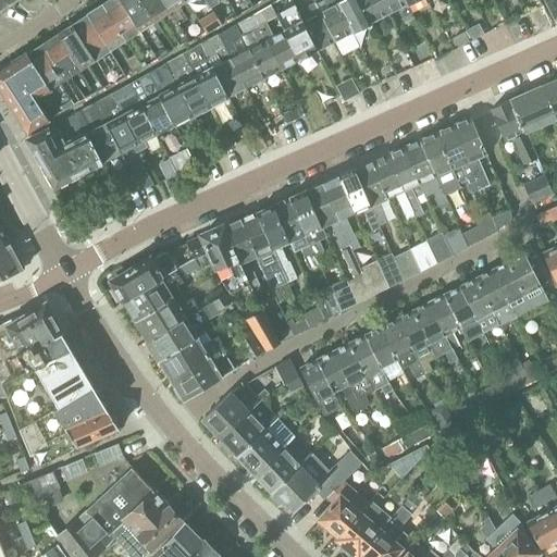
[(119,0),(111,0),(102,7),(125,40),(131,37),(140,53),(141,52),(148,63),(158,58),(119,0)]
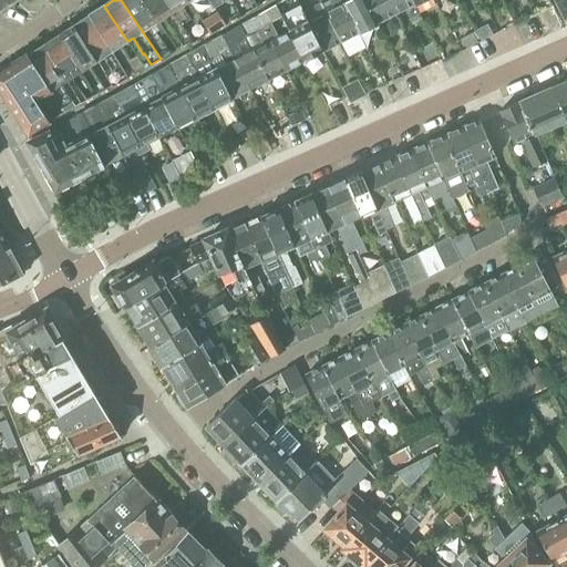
[(165,32),(158,21),(157,22),(143,0),(121,0),(161,59),(161,60),(172,54),(160,35),(165,32)]
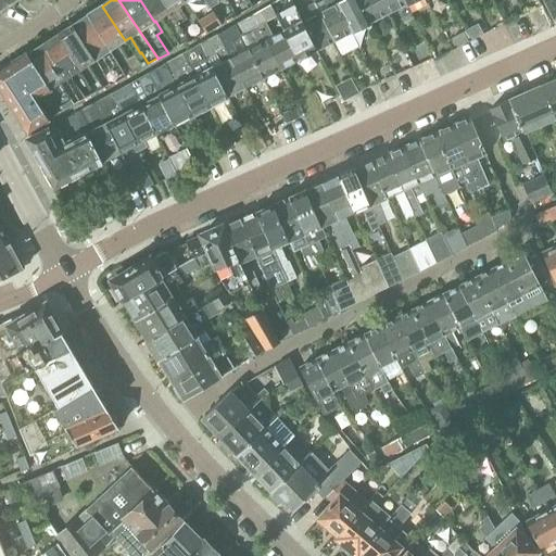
[(179,46),(189,40),(162,0),(140,0),(154,22),(155,21),(160,19),(167,30),(168,29),(179,46)]
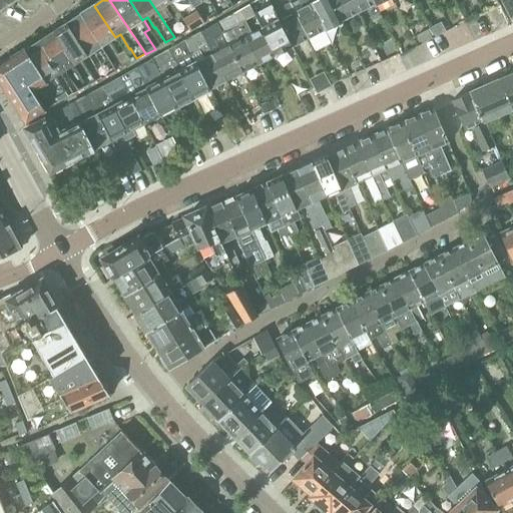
[(167,0),(149,0),(174,37),(188,30),(169,2),(167,0)]
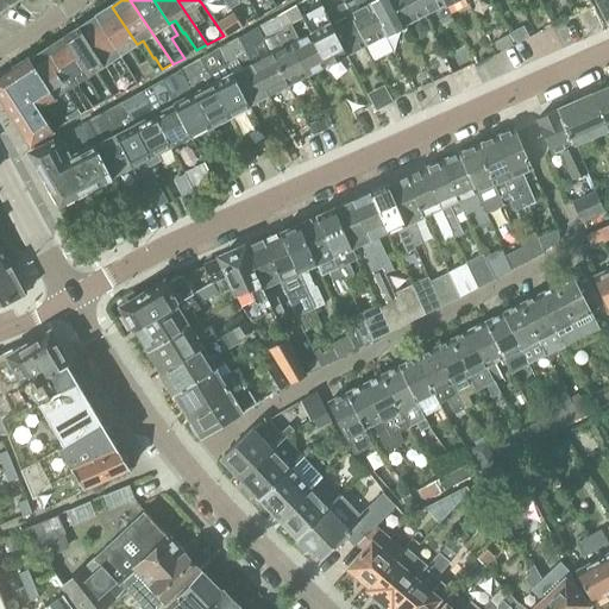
[(350,7),(347,8),(366,45),(384,36),(365,0),(355,0),(359,8),(352,11),(350,7)]
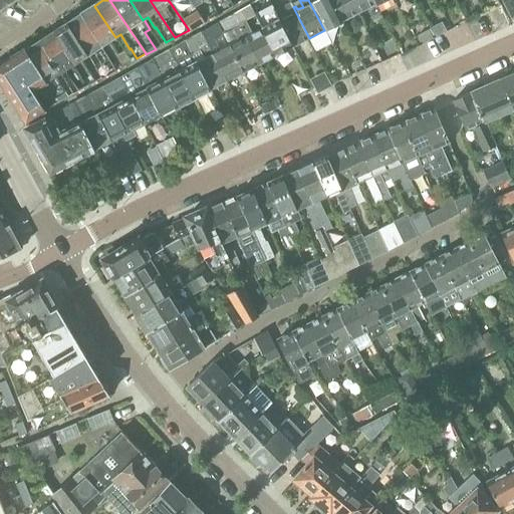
[(308,0),(324,30),(341,21),(330,0),(308,0)]
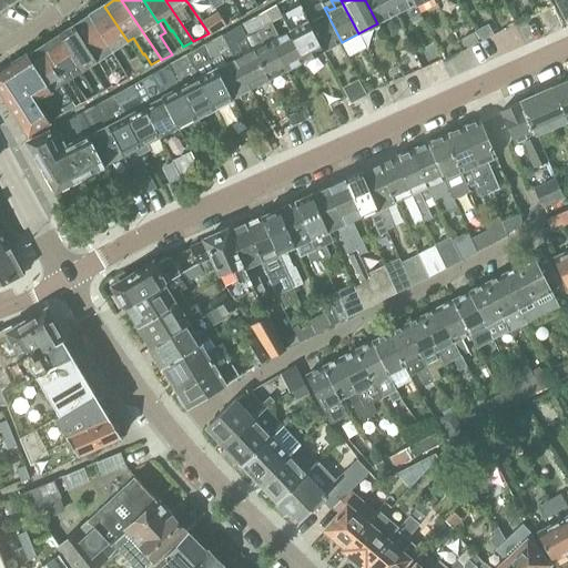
[(365,0),(377,23),(396,13),(388,0),(365,0)]
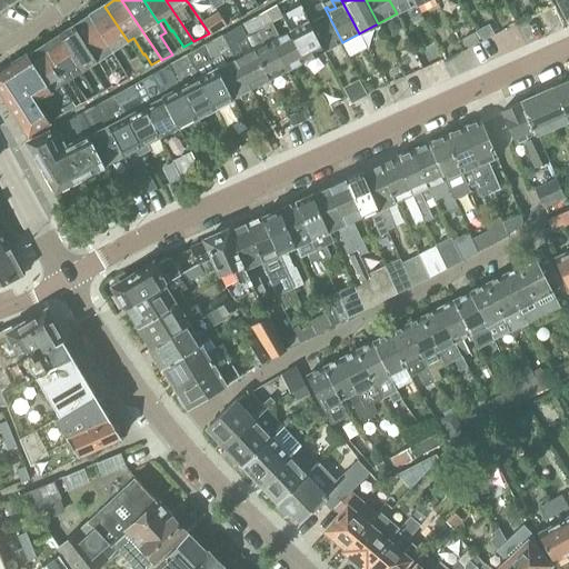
[(389,0),(397,13),(416,5),(412,0),(389,0)]
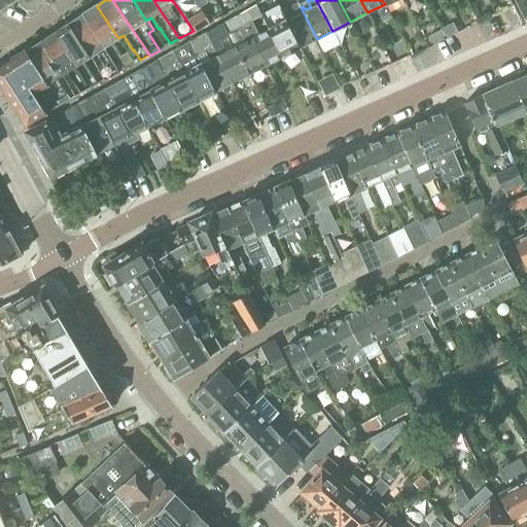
[(526,0),(516,0),(526,21),(526,0)]
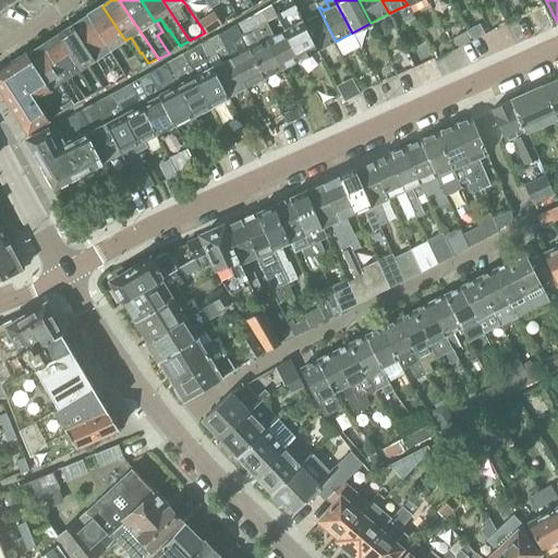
[(271,4),(270,4),(277,16),(284,31),(299,60),(317,51),(298,12),(294,7),(281,13),(275,2),(271,4)]
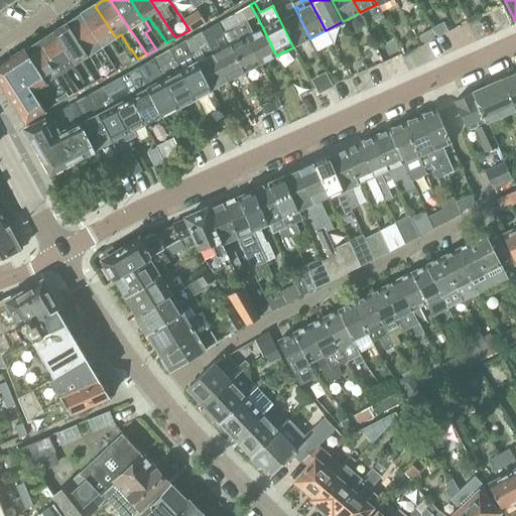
[(293,47),(310,38),(294,7),(293,7),(291,3),(275,11),(293,47)]
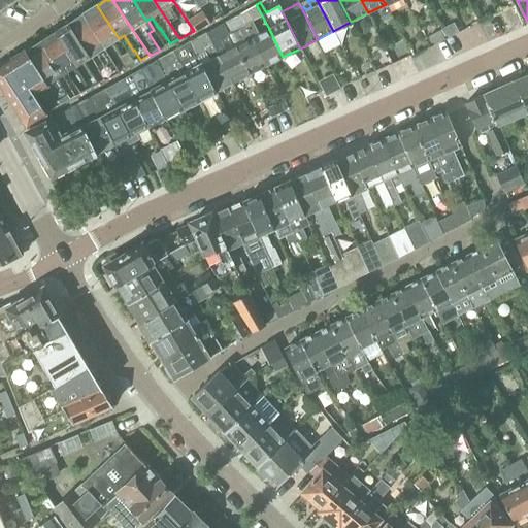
[(256,4),(239,14),(265,66),(283,57),(269,29),(259,34),(253,21),(262,15),(256,4)]
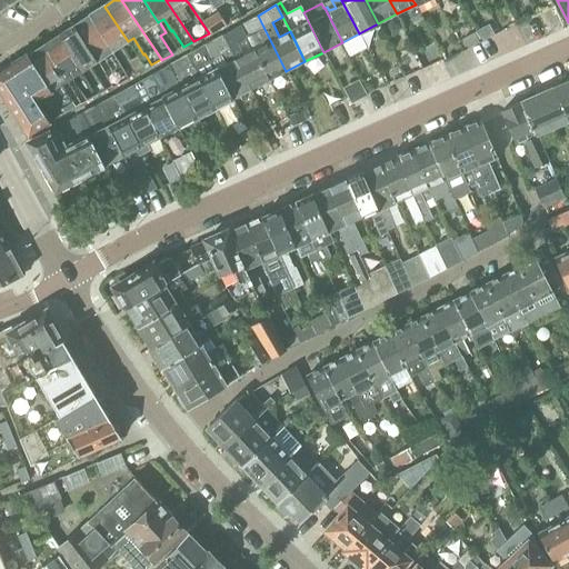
[(105,7),(89,17),(129,78),(145,69),(138,56),(128,61),(119,47),(128,41),(105,7)]
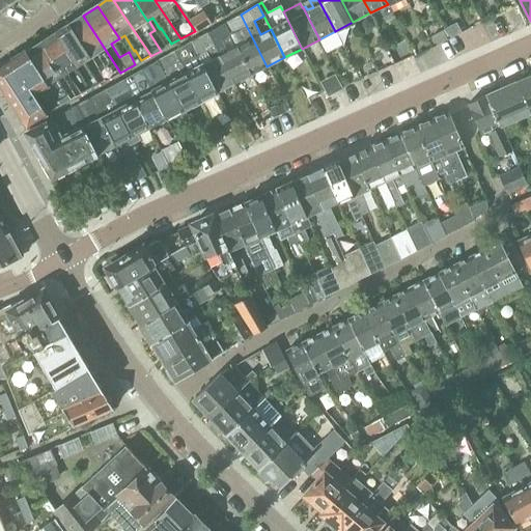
[(190,21),(196,31),(211,23),(203,12),(190,21)]
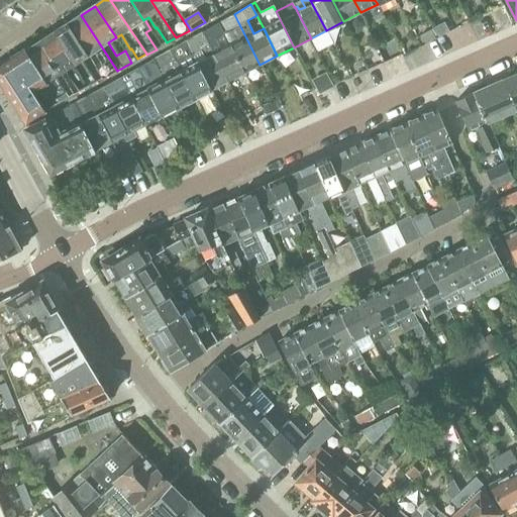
[(220,35),(227,47),(229,46),(242,74),(243,73),(260,65),(234,14),(217,23),(222,33),(220,35)]
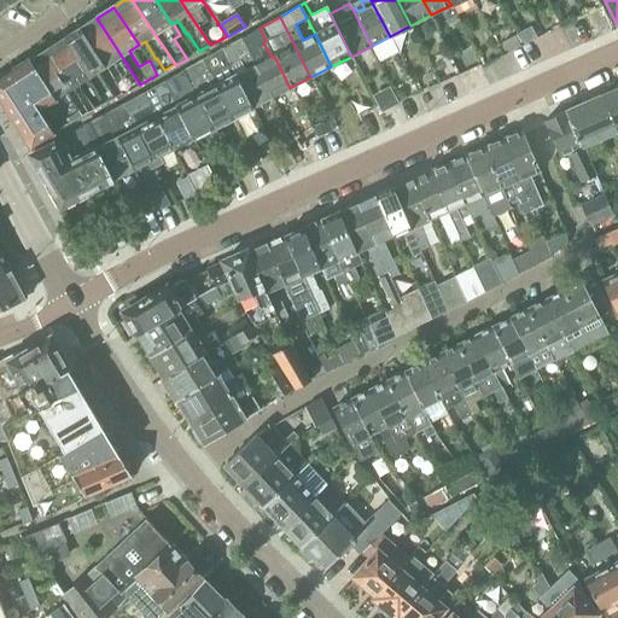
[(123,93),(140,85),(97,18),(80,28),(123,93)]
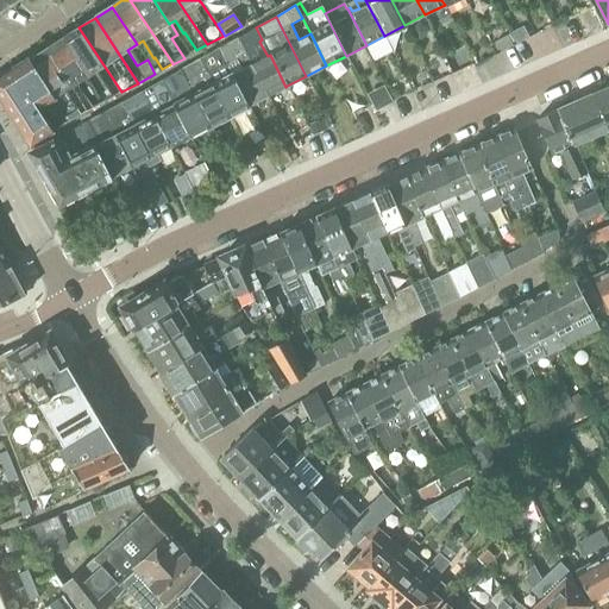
[(120,93),(121,92),(79,27),(63,38),(105,101),(120,93)]
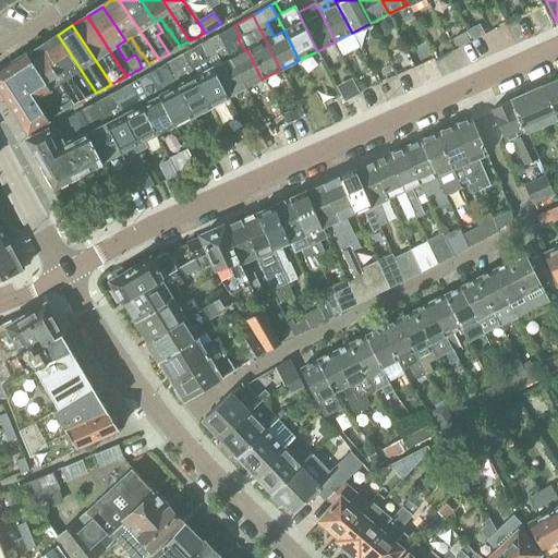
[(218,35),(217,35),(244,88),(262,80),(247,50),(245,51),(239,53),(231,41),(238,38),(240,36),(234,25),(218,35)]
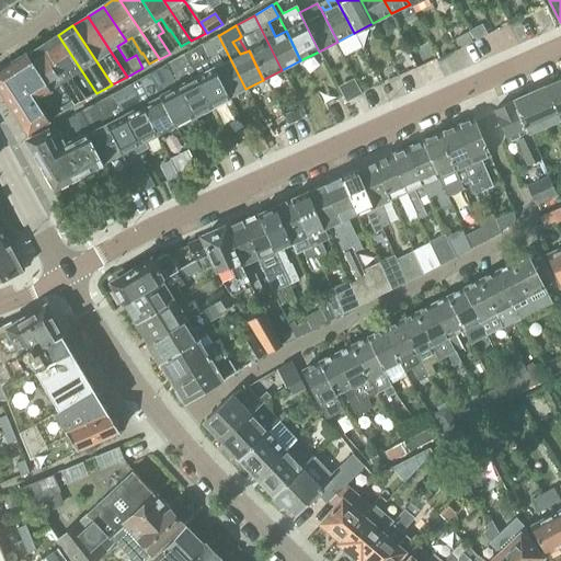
[(468,33),(457,38),(461,48),(472,42),(468,33)]
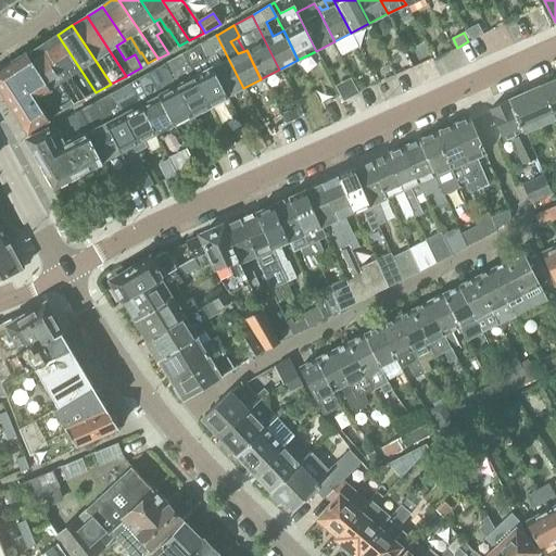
[(85,99),(96,92),(58,35),(42,45),(65,79),(70,77),(85,99)]
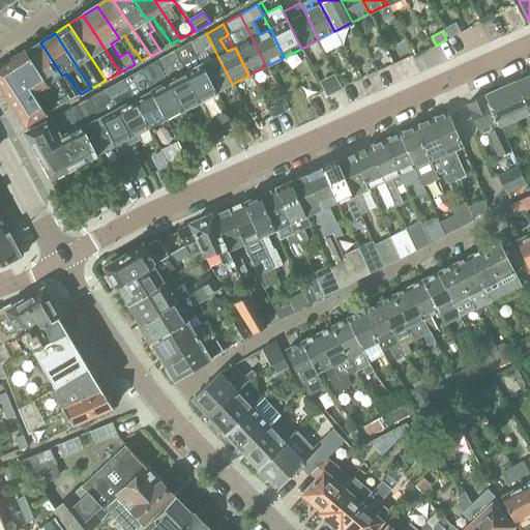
[(215,92),(232,84),(206,33),(190,42),(197,56),(198,56),(206,52),(210,60),(202,64),(201,64),(215,92)]
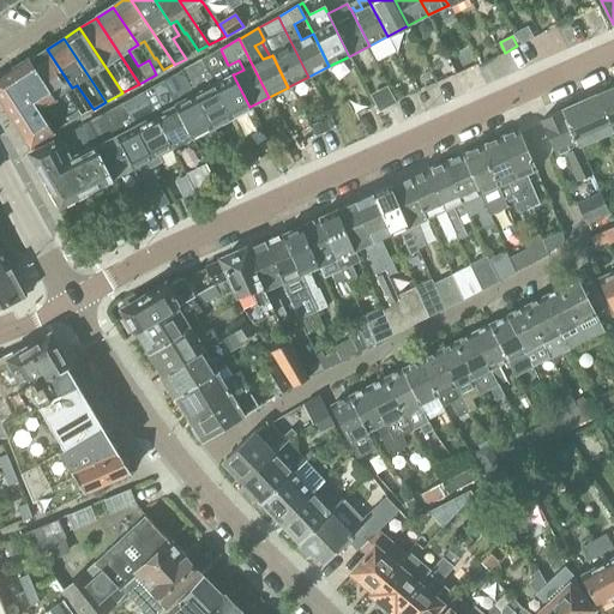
[(66,91),(72,88),(47,49),(30,61),(67,118),(71,122),(82,115),(66,91)]
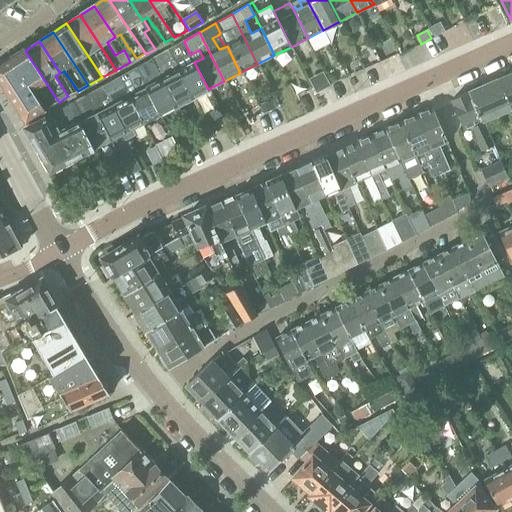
[(190,54),(184,41),(167,50),(174,62),(178,71),(192,98),(208,89),(194,62),(195,62),(191,54),(190,54)]
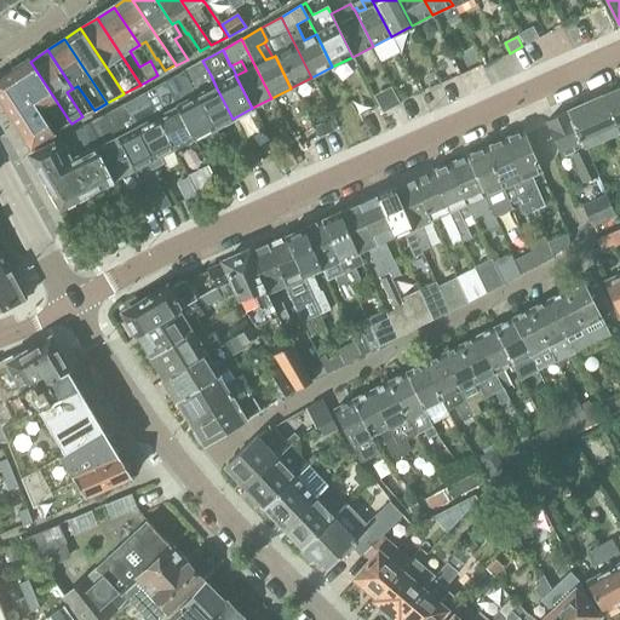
[(188,68),(183,72),(212,130),(233,119),(216,86),(211,75),(202,61),(188,68)]
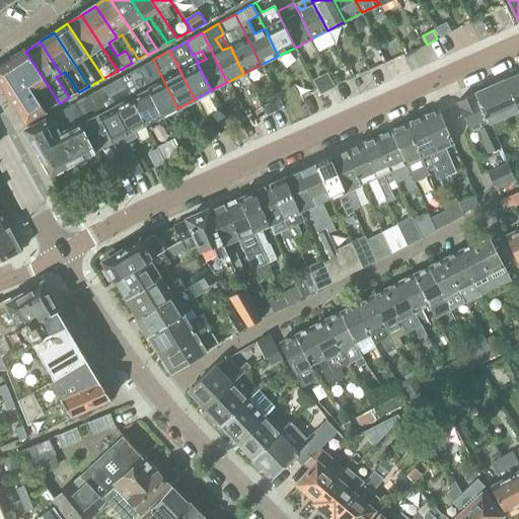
[(25,52),(11,61),(31,92),(36,89),(48,105),(57,99),(25,52)]
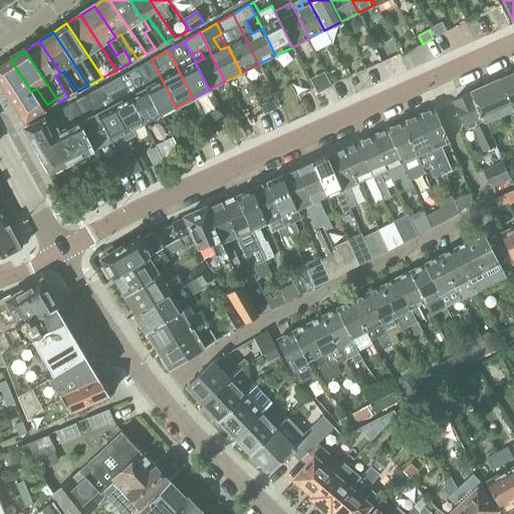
[(160,115),(176,107),(152,59),(143,63),(144,64),(136,68),(160,115)]
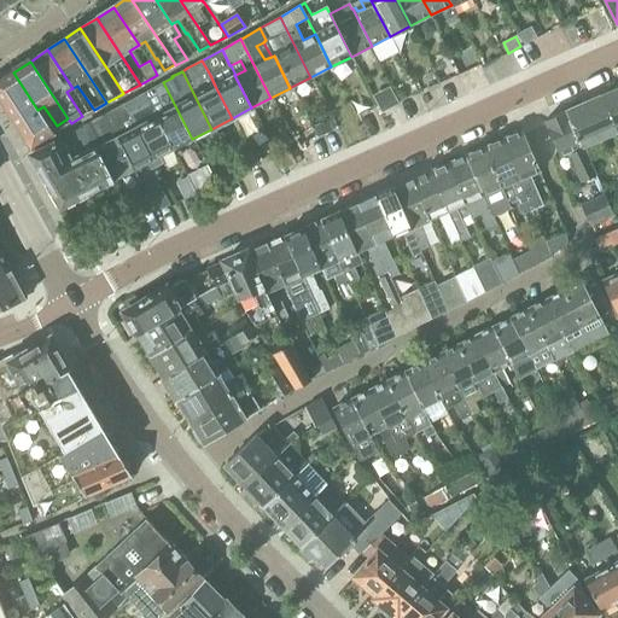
[(7,76),(0,80),(0,97),(29,145),(52,132),(38,110),(13,73),(7,76)]
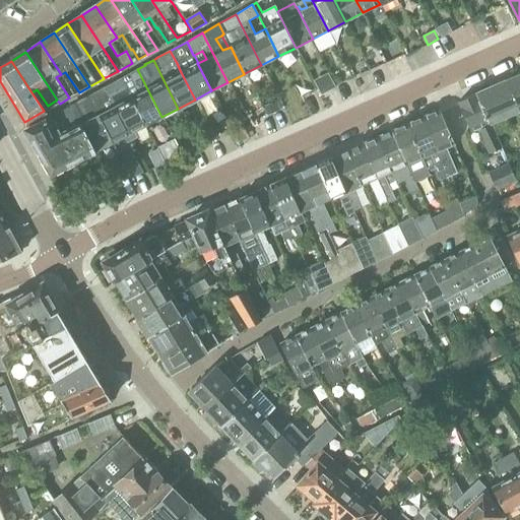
[(145,125),(161,117),(137,69),(129,73),(130,73),(121,78),(131,98),(145,125)]
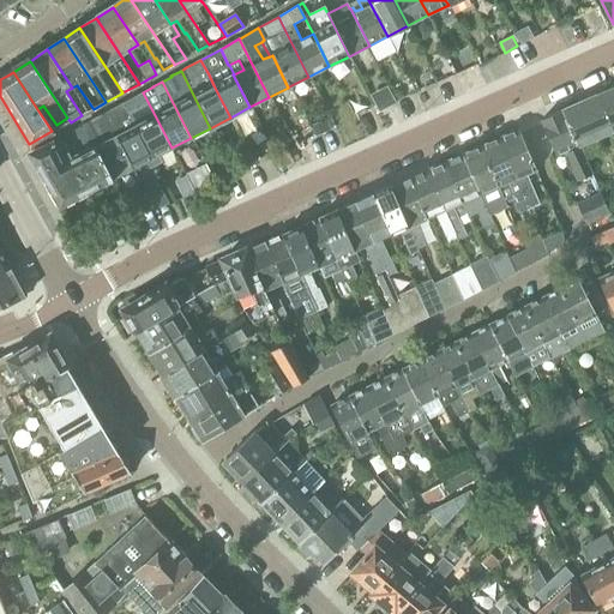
[(613,136),(613,86),(596,95),(613,132),(613,136)]
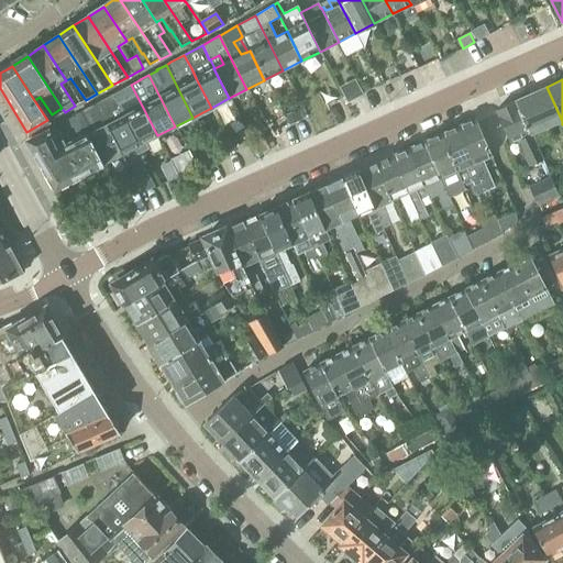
[(112,96),(119,108),(138,145),(157,135),(142,106),(131,85),(112,95),(112,96)]
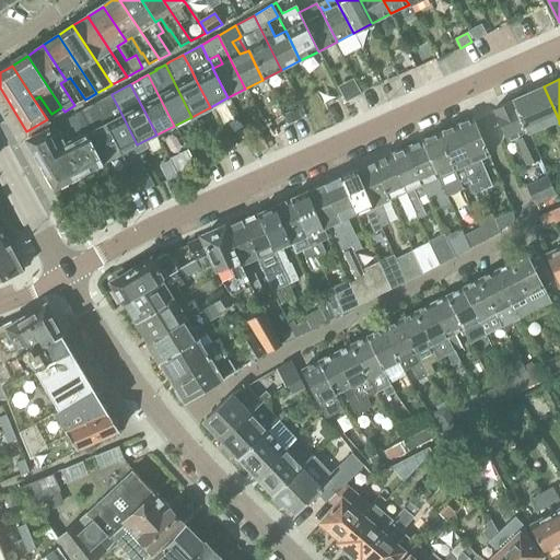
[(351,100),(362,94),(358,86),(347,92),(351,100)]
